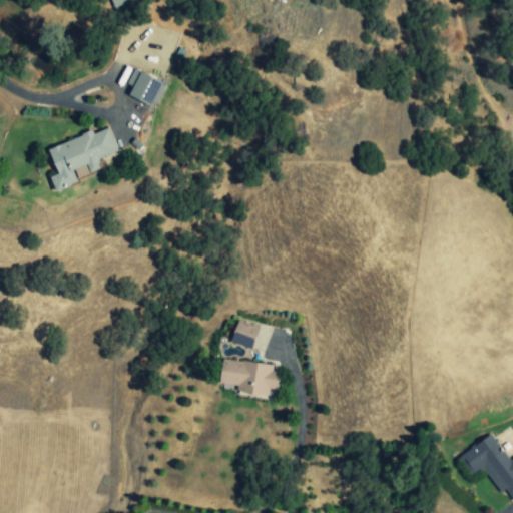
[(133,0),(109,0),(114,9),(133,0)]
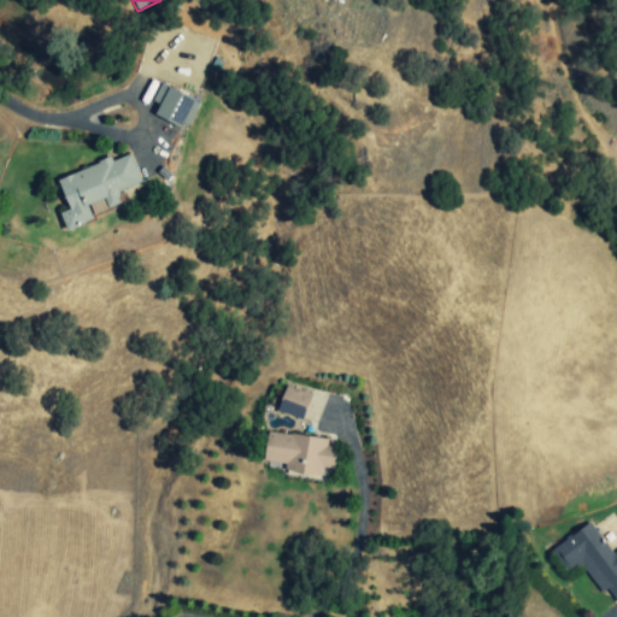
[(159,105),(154,115),(187,129),(200,101),(160,82),(152,101),(159,105)]
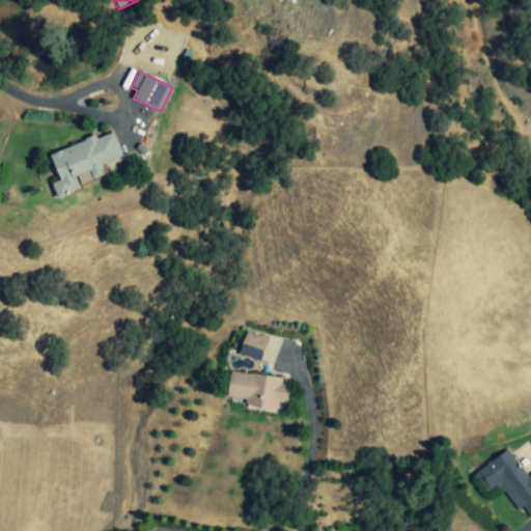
[(50,154),(59,179),(51,183),(57,198),(81,189),(76,176),(89,171),(92,178),(104,174),(101,165),(122,157),(113,132),(96,138),(95,136),(50,154)]
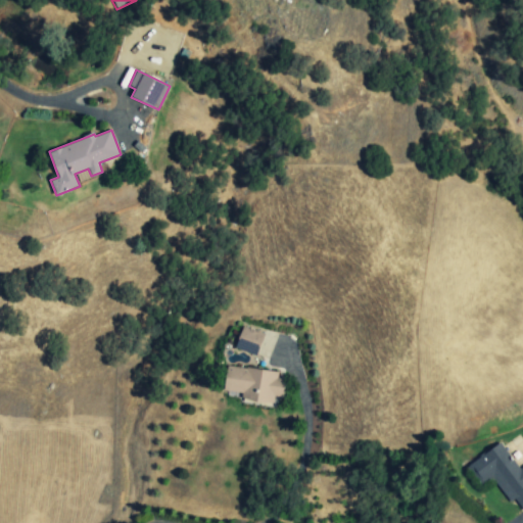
[(235,348),(255,355),(264,334),(243,326),(235,348)]
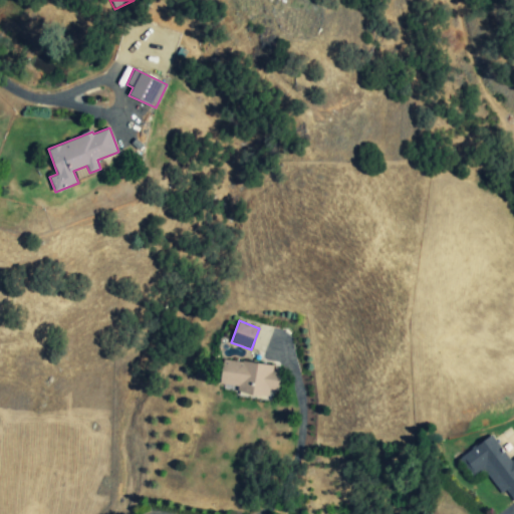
[(220,383),(238,387),(237,393),(268,398),(269,390),(278,391),(281,367),(223,359),(220,383)]
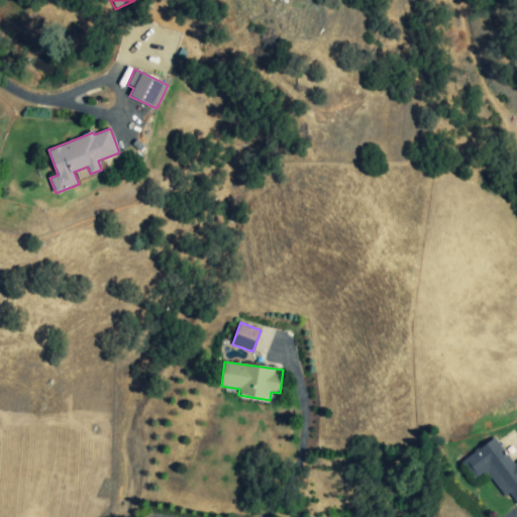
[(488,474),(504,497),(509,493),(516,504),(516,460),(513,463),(495,437),(460,461),(475,483),(488,474)]
